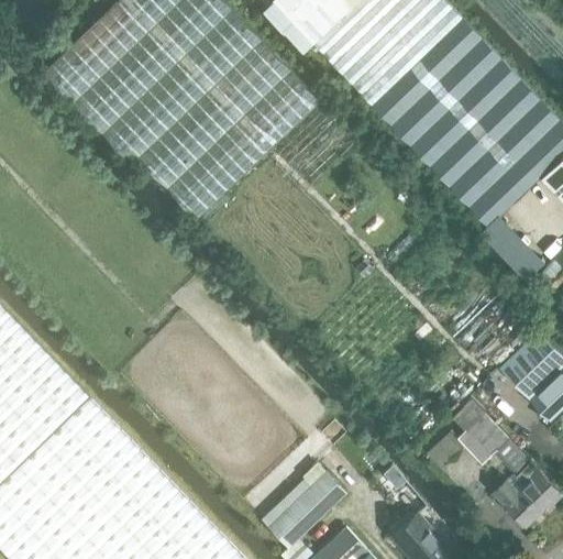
[(122,0),(47,72),(43,75),(132,166),(139,160),(198,221),(274,149),(311,188),(359,143),(290,72),(222,0),(122,0)]
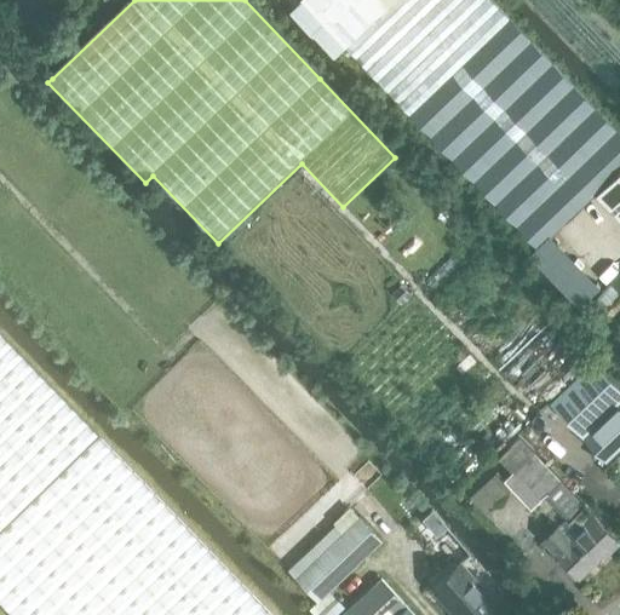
[(538,253),(591,202),(596,197),(619,222),(619,138),(488,0),(397,0),(346,50),(538,253)]
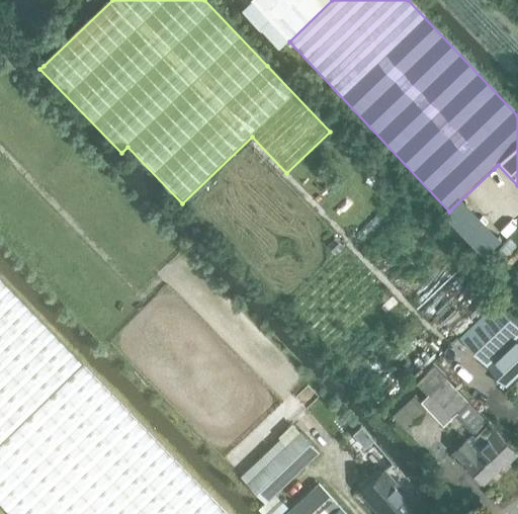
[(0,393),(116,513),(226,513),(0,280),(0,393)]
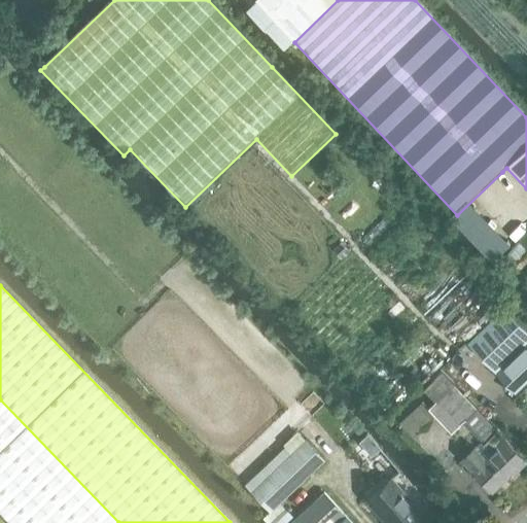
[(526,330),(505,309),(467,345),(496,375),(526,345),(526,330)]
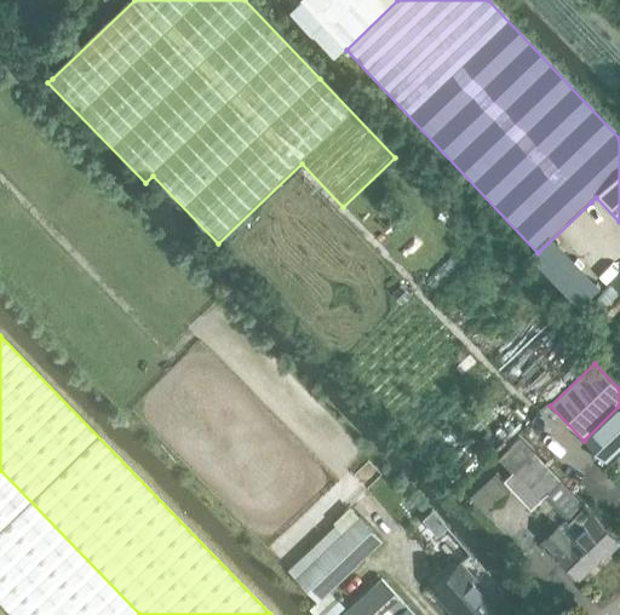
[(619,406),(584,441),(606,464),(619,449),(619,406)]
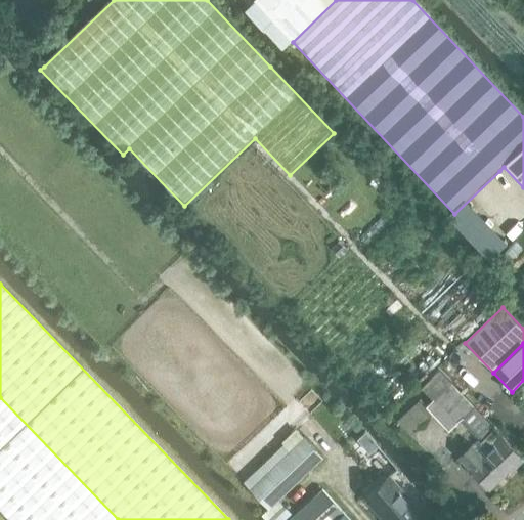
[(440,374),(423,389),(434,402),(427,408),(449,432),(474,409),(440,374)]
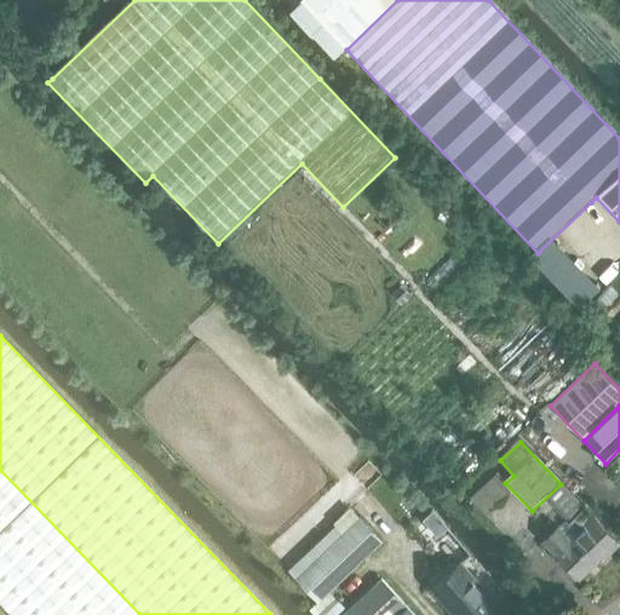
[(0,604),(10,614),(139,614),(0,470),(0,604)]
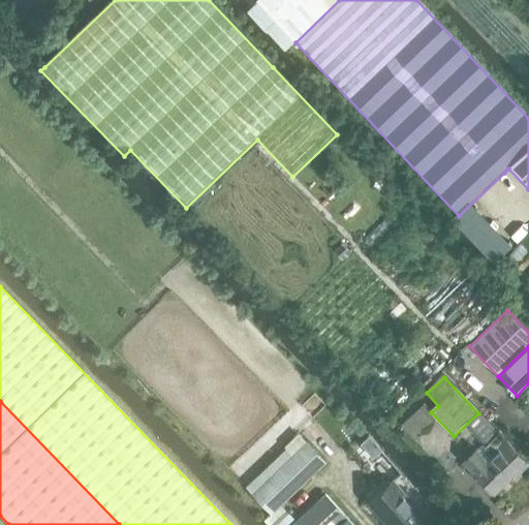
[(483,445),(463,464),(495,497),(519,473),(520,474),(528,466),(497,433),(483,445)]
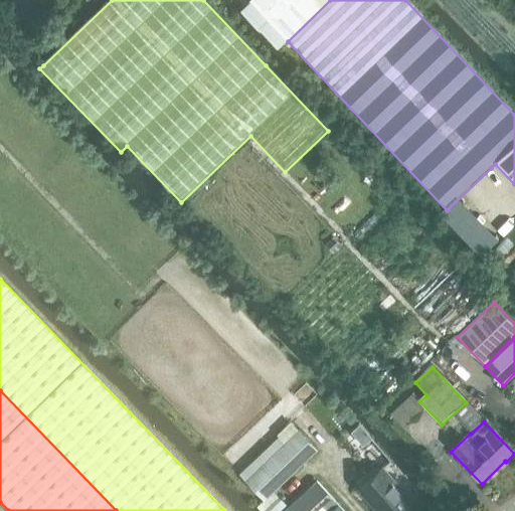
[(281,510),(285,507),(272,493),(316,451),(289,423),(238,476),(264,501),(259,507),(262,510),(281,510)]
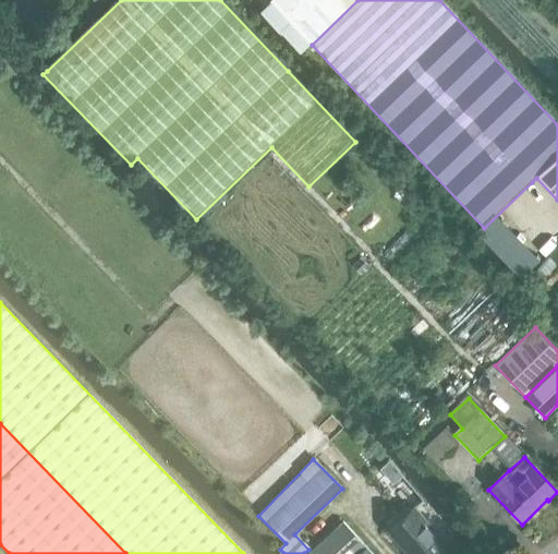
[(441,553),(449,548),(412,506),(386,529),(407,553),(441,553)]
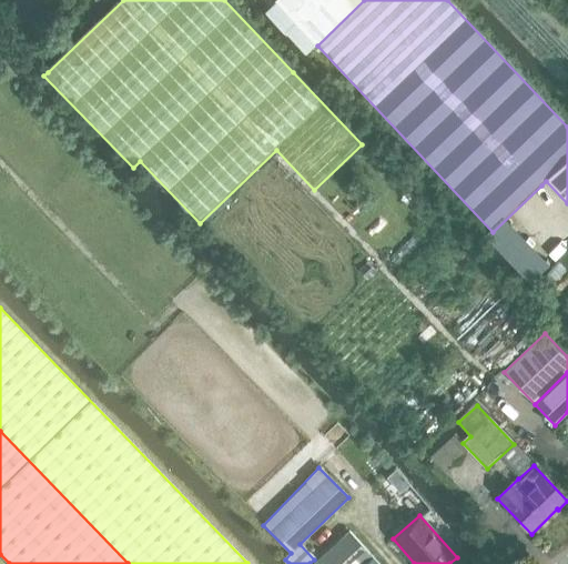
[(375,563),(347,532),(313,563),(375,563)]
